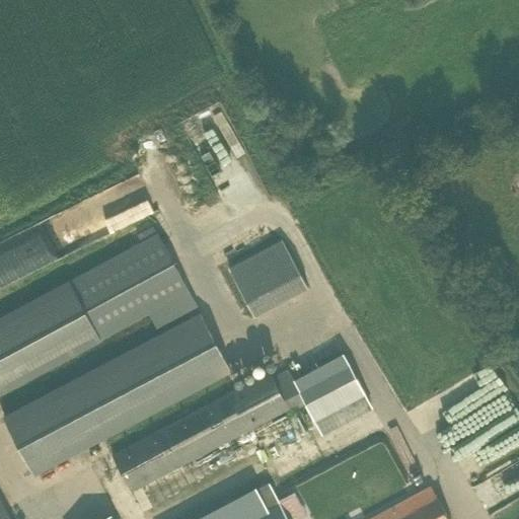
[(0,392),(99,341),(150,313),(157,327),(198,305),(160,235),(155,225),(139,233),(144,243),(0,318),(0,392)]
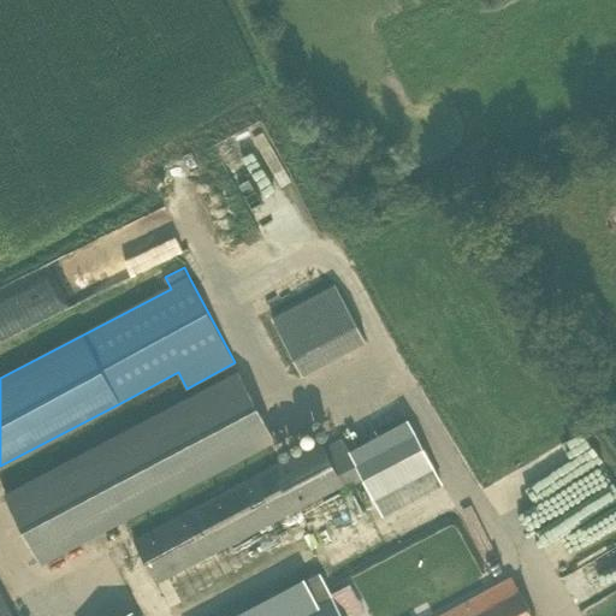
[(366,341),(335,284),(272,318),(302,375),(366,341)]
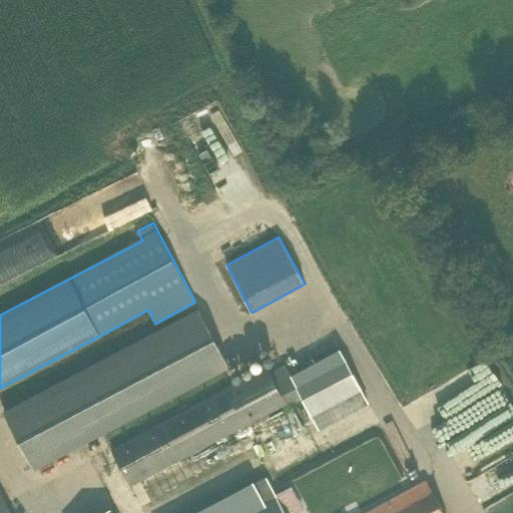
[(34,468),(228,366),(198,310),(4,412),(34,468)]
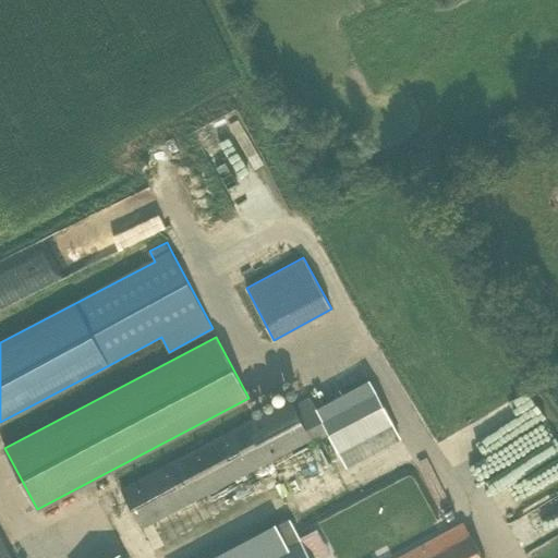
[(370,379),(315,408),(329,432),(348,468),(401,440),(370,379)]
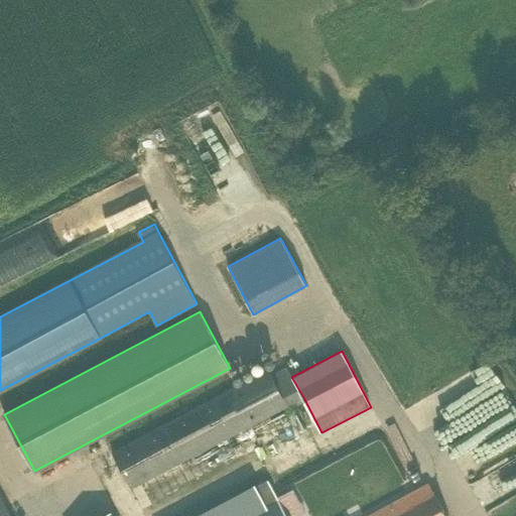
[(457,376),(460,400),(492,397),(490,373),(457,376)]
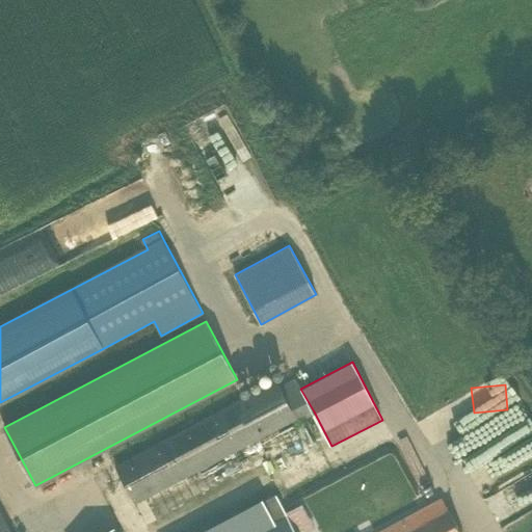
[(261,395),(99,480),(126,531),(149,531),(293,456),(261,395)]
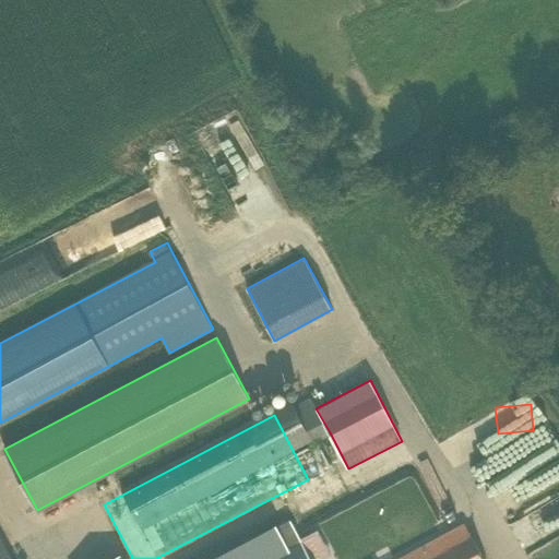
[(479,470),(492,498),(558,468),(558,441),(556,435),(479,470)]
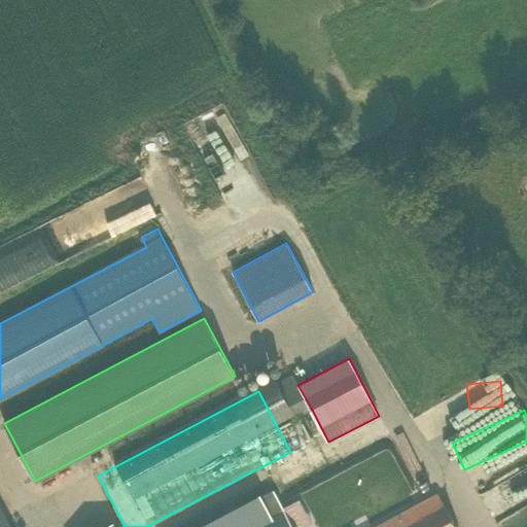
[(455,526),(438,495),(379,526),(455,526)]
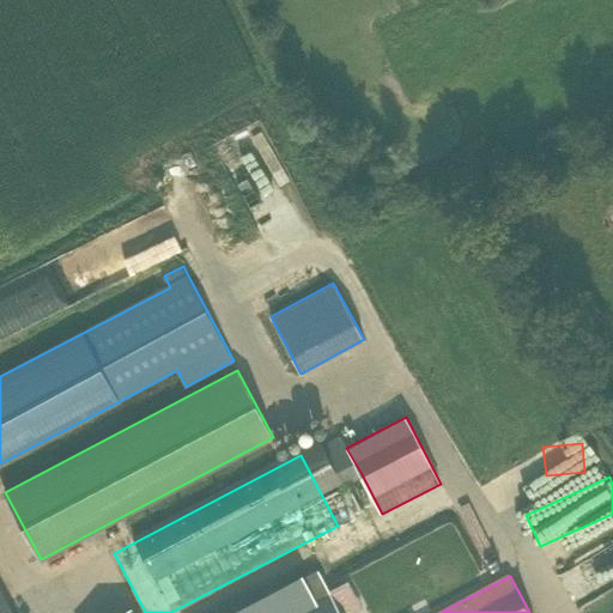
[(13,612),(0,588),(0,612),(13,612)]
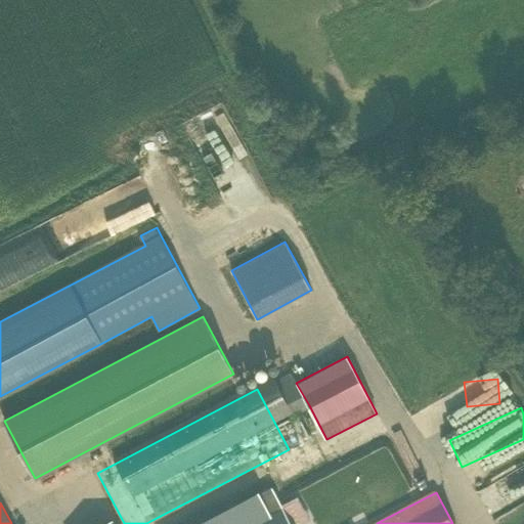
[(250,523),(292,523),(282,507),(250,523)]
